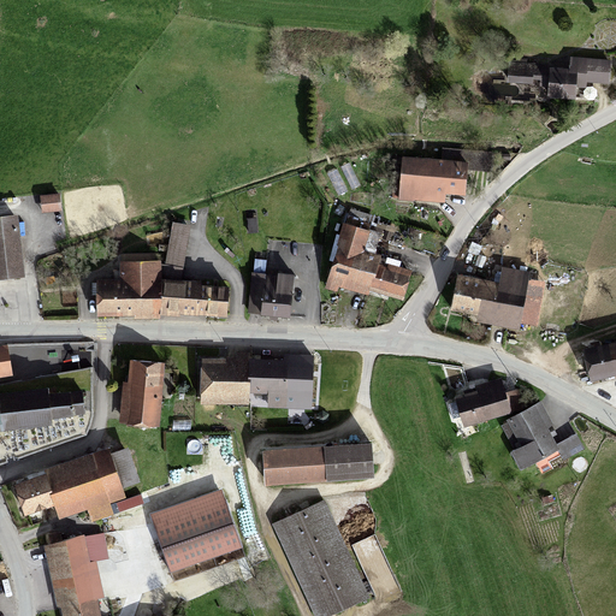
[(570,70),(550,69),(548,95),(575,98),(576,86),(586,87),(586,81),(609,83),(610,60),(572,58),(570,70)]
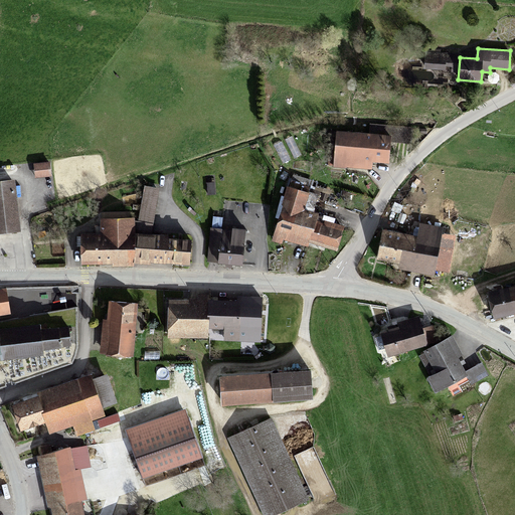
[(424,64),(452,66),(452,54),(424,52),(424,64)]
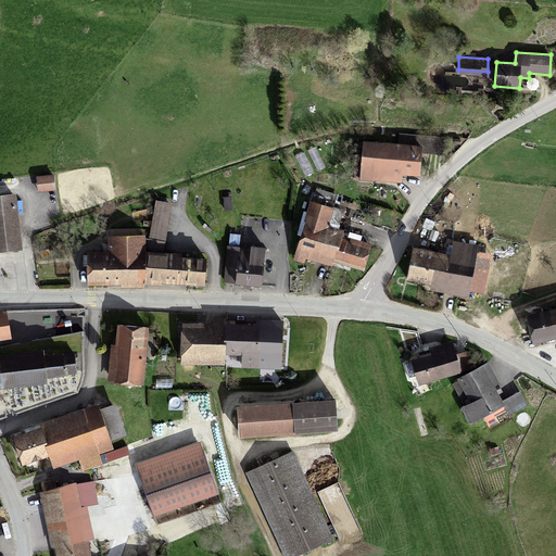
[(420,144),(361,141),(359,178),(399,180),(399,174),(418,175),(420,144)]
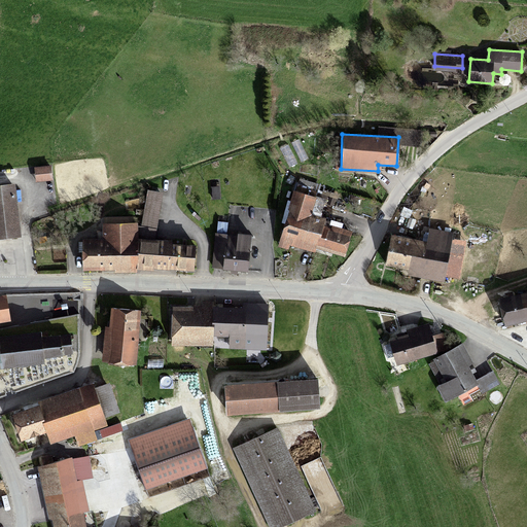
[(49,167),(34,168),(35,180),(50,179),(49,167)]
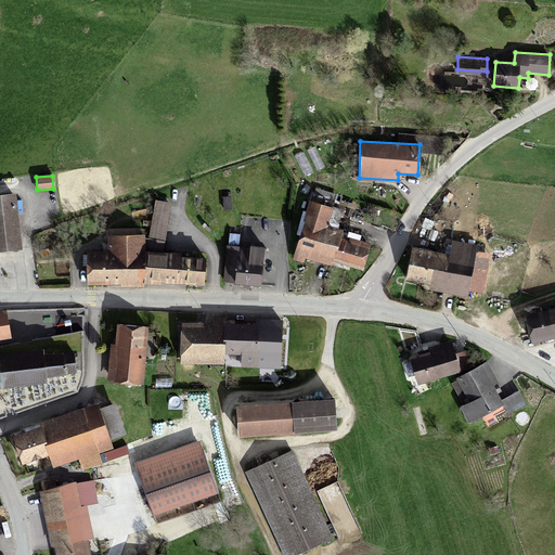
[(0,245),(17,245),(14,194),(0,195),(0,245)]
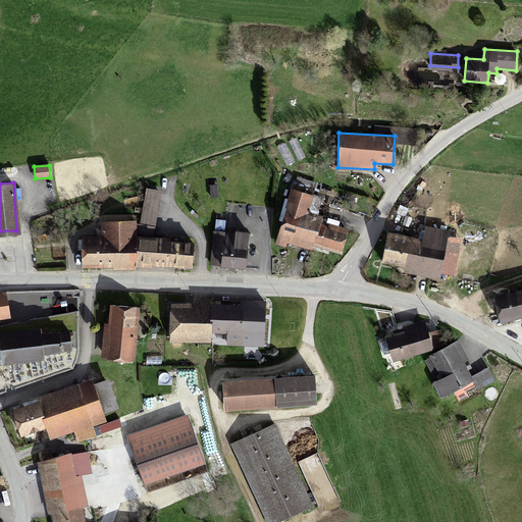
[(288,189),(276,240),(310,247),(311,242),(316,222),(317,214),(304,211),(308,194),(288,189)]
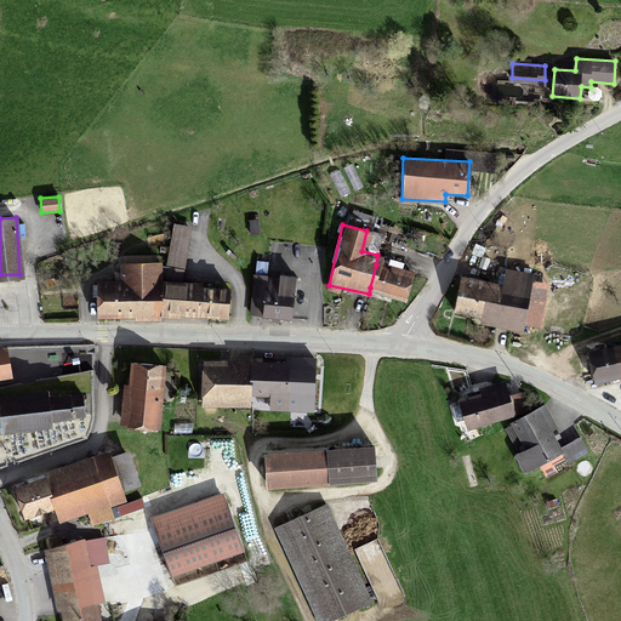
[(324,249),(283,246),(280,280),(291,281),(320,284),(324,249)]
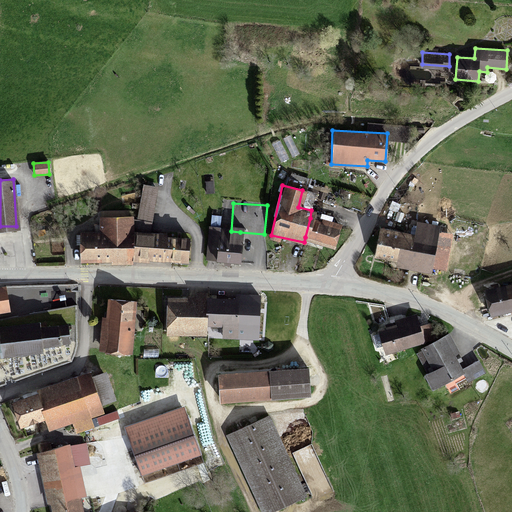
[(79,234),(79,259),(186,260),(186,235),(130,234),(130,216),(99,216),(99,234),(79,234)]
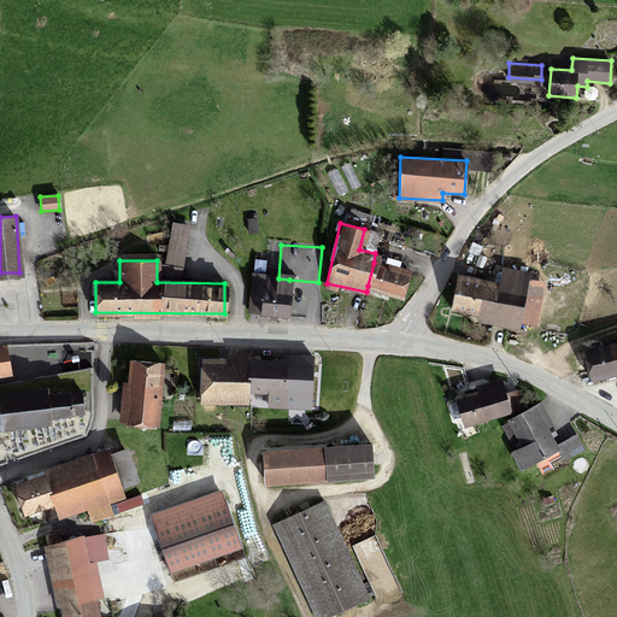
[(374,263),(368,286),(403,294),(409,270),(374,263)]
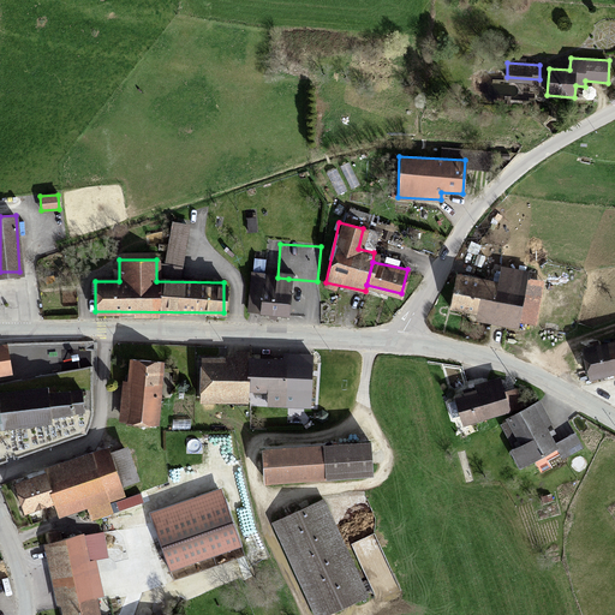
[(455,276),(449,312),(529,323),(533,291),(521,290),(524,272),(500,268),(497,282),(455,276)]
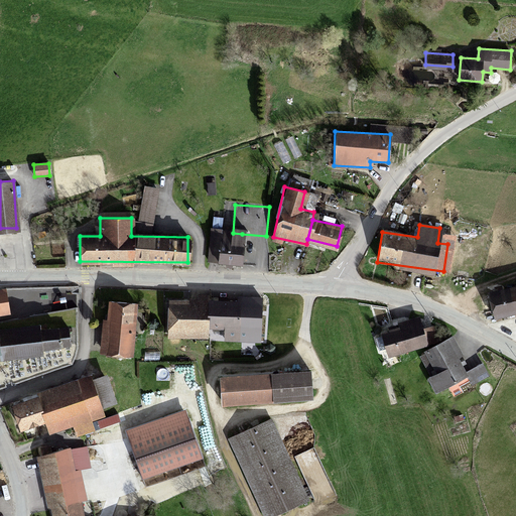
[(240,262),(242,234),(233,233),(221,232),(219,260),(240,262)]
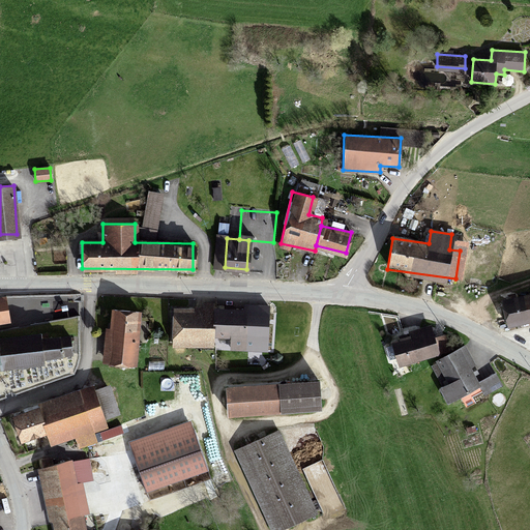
[(529,294),(502,300),(507,324),(528,319),(529,327),(529,326),(529,294)]
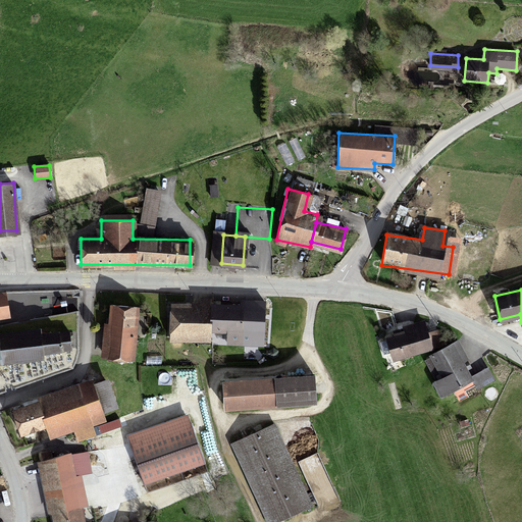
[(0,296),(0,319),(9,318),(6,295),(0,296)]
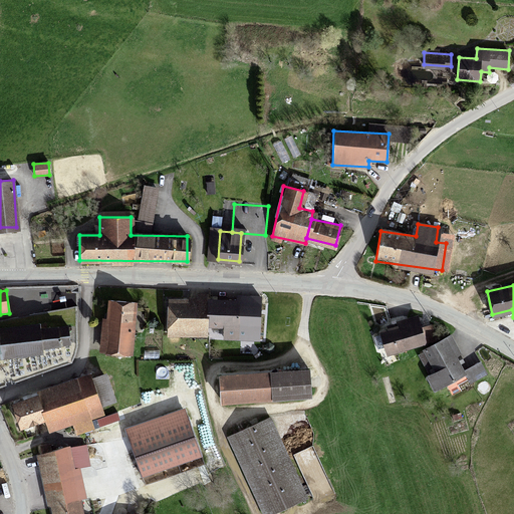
[(206,299),(205,325),(222,326),(222,336),(257,337),(258,297),(230,296),(229,299),(206,299)]
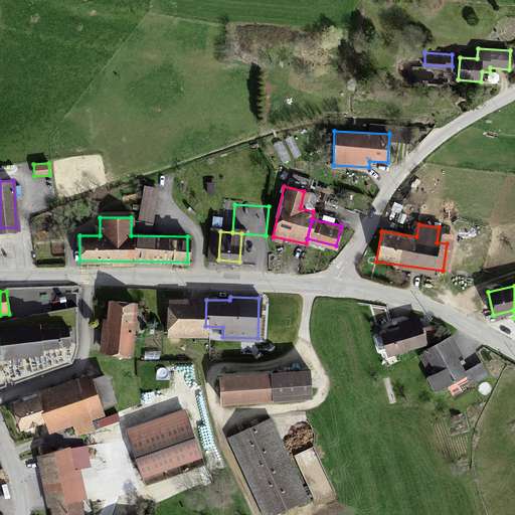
[(206,300),(166,299),(165,335),(205,336),(205,326),(206,300)]
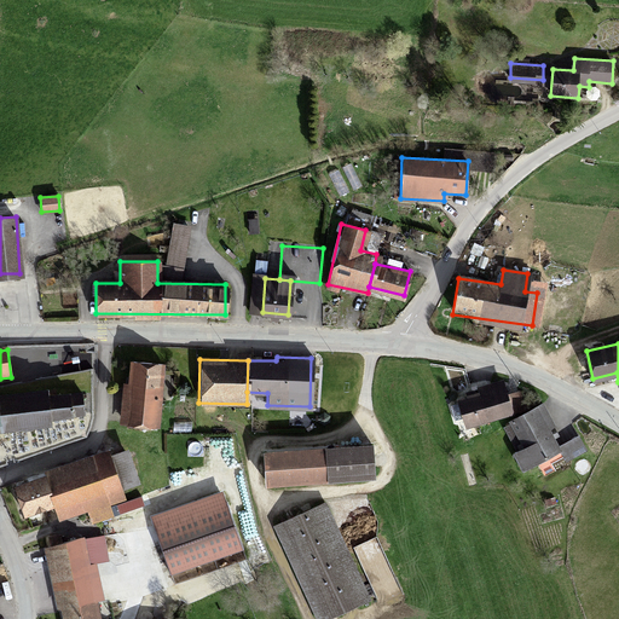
[(121,422),(157,423),(158,362),(127,360),(127,382),(122,382),(121,422)]
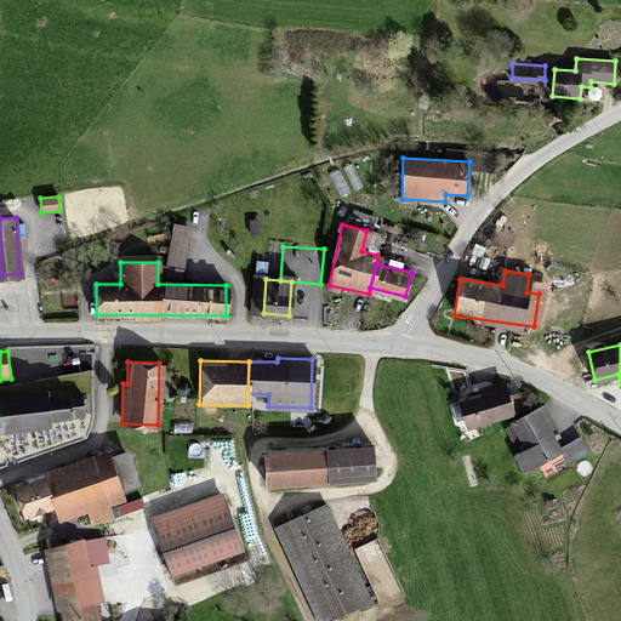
[(480,393),(459,400),(467,427),(511,412),(501,382),(479,389),(480,393)]
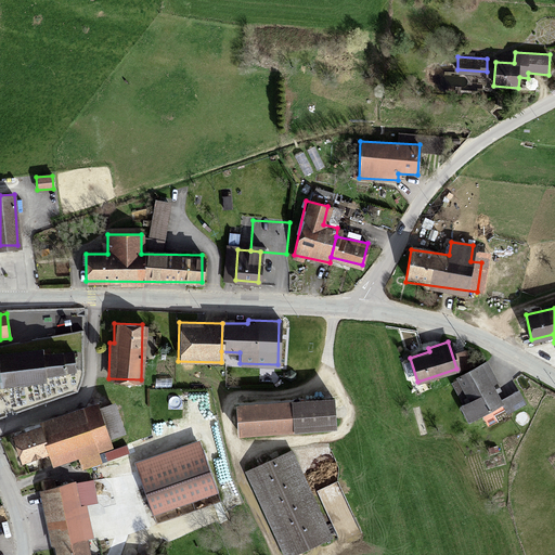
[(0,387),(44,384),(44,378),(78,376),(76,355),(42,358),(42,355),(0,358),(0,387)]
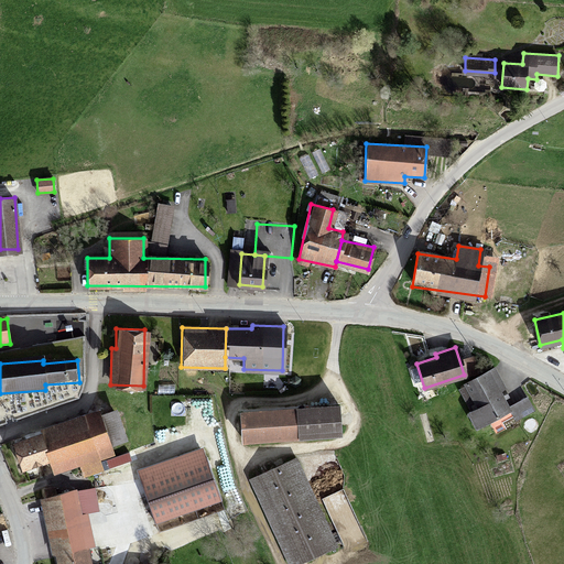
[(500,387),(491,368),(459,382),(472,410),(469,411),(475,423),(506,409),(497,388),(500,387)]
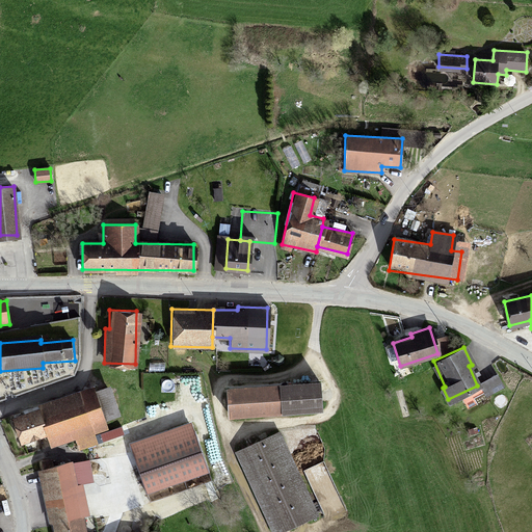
[(275,383),(276,408),(318,407),(317,382),(275,383)]
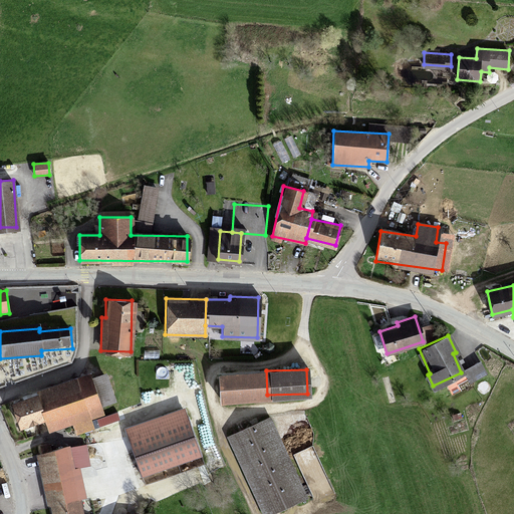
[(266,370),(218,372),(219,397),(267,395),(266,370)]
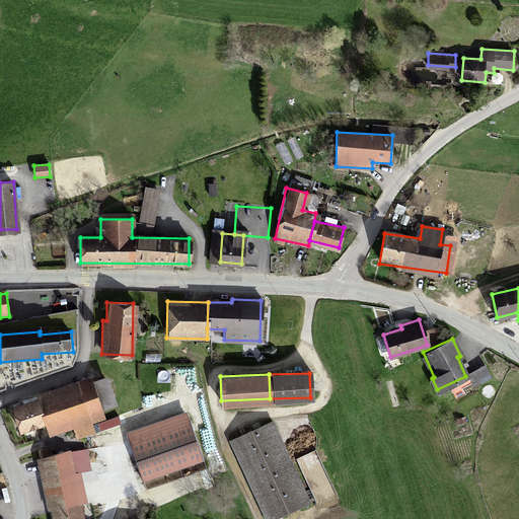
[(90,386),(87,381),(11,409),(19,432),(44,424),(49,437),(73,428),(77,439),(94,433),(90,422),(101,418),(98,412),(117,405),(107,380),(90,386)]
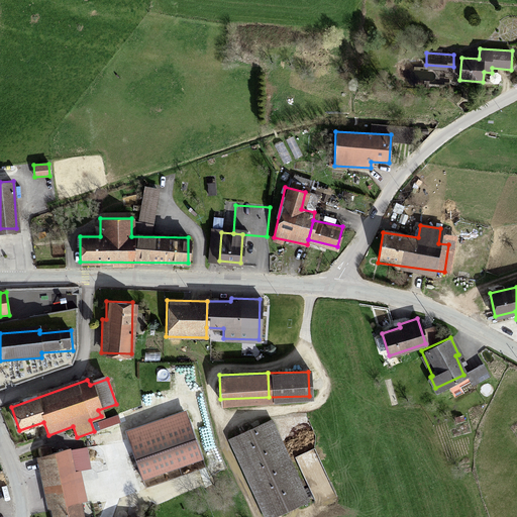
[(186,412),(126,432),(142,479),(202,458),(186,412)]
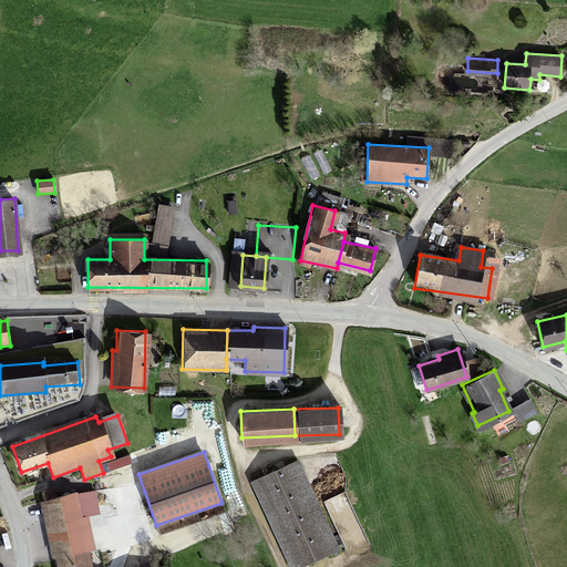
[(296,461),(250,482),(290,566),(292,566),(336,547),(296,461)]
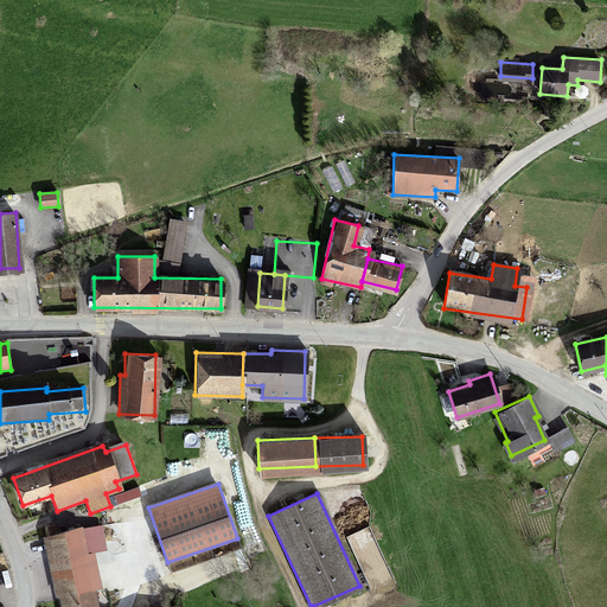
[(101,528),(45,538),(57,596),(62,595),(63,606),(97,606),(87,553),(104,549),(101,528)]
